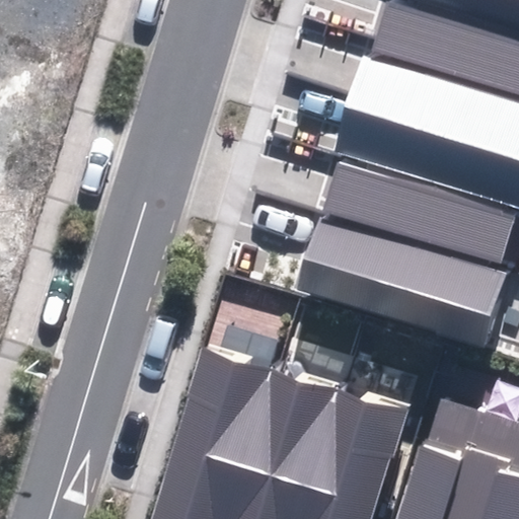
[(384,0),(369,48),(518,93),(518,28),(426,0),(384,0)]
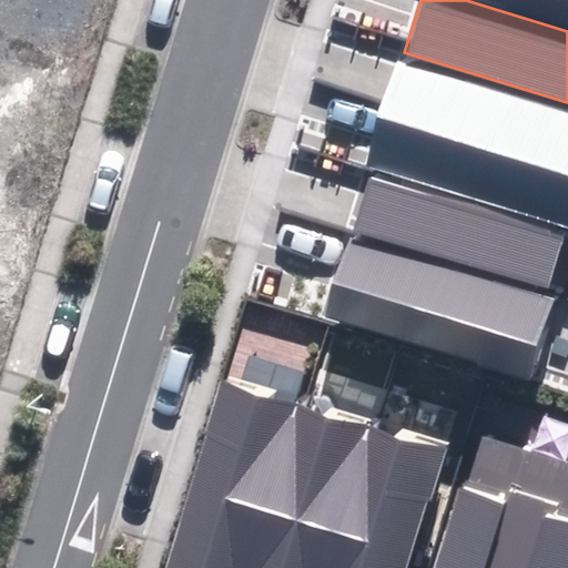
[(567,0),(486,0),(567,24),(567,0)]
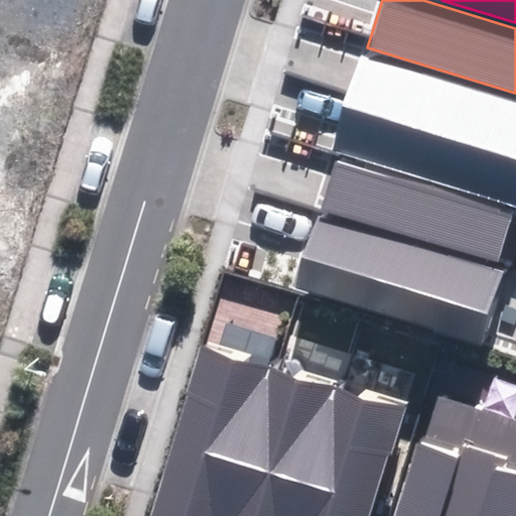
[(515,100),(364,52),(333,150),(515,207),(515,100)]
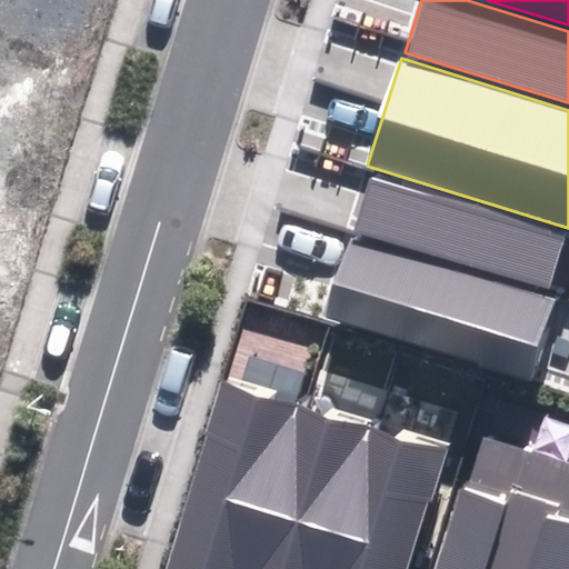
[(356,228),(549,289),(566,237),(372,176),(356,228)]
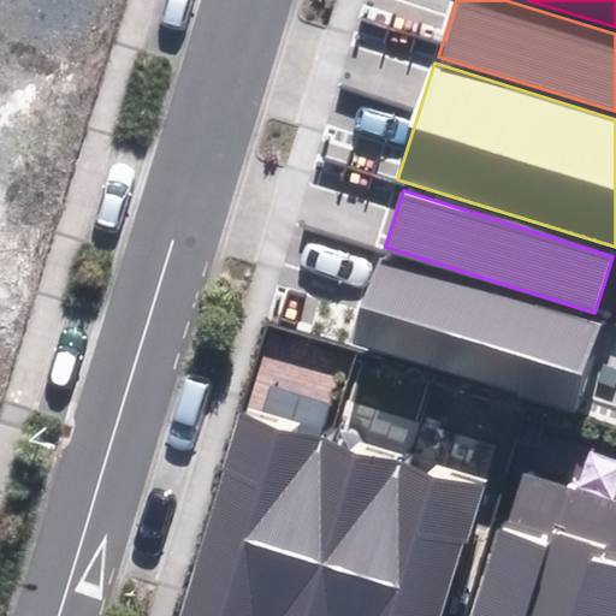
[(353,342),(573,413),(600,327),(380,255),(353,342)]
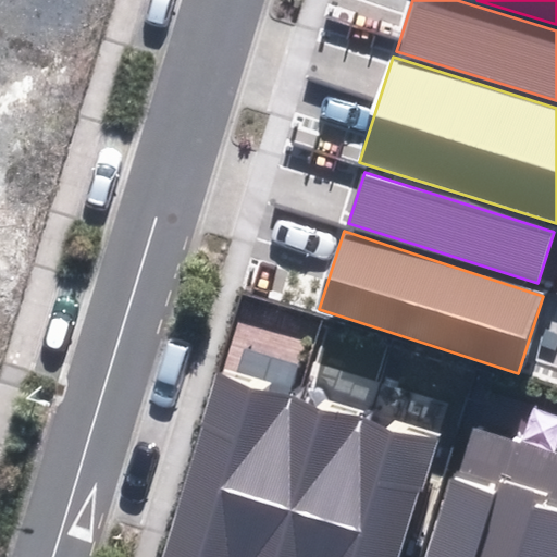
[(165,556),(401,556),(436,441),(220,376),(165,556)]
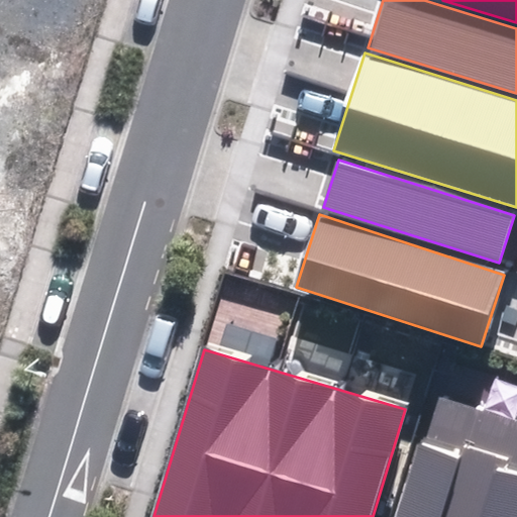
[(516,516),(516,421),(436,396),(399,516),(516,516)]
